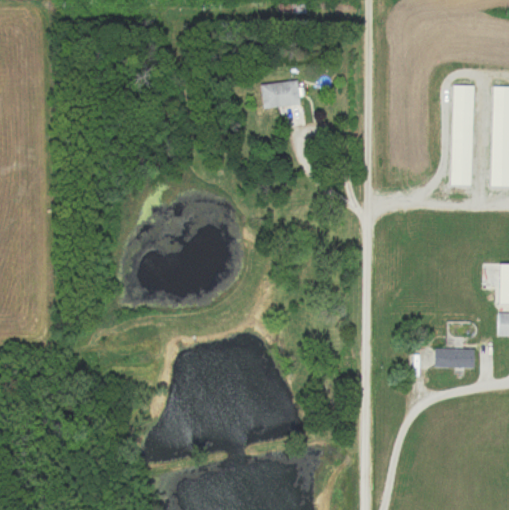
[(260,85),(262,109),(300,105),(297,81),(260,85)]
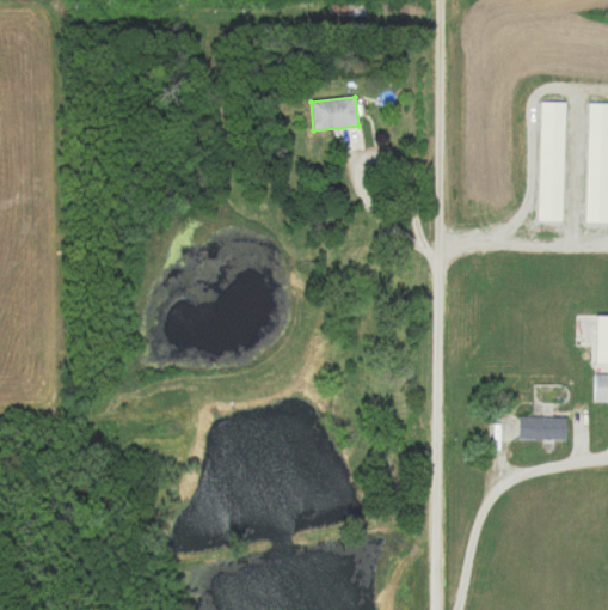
[(566,103),(540,102),(539,224),(564,224),(566,103)]
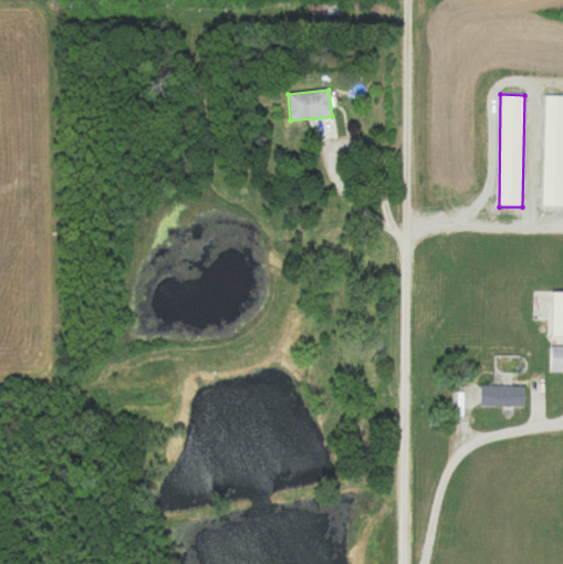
[(543,207),(562,207),(562,95),(545,95),(543,207)]
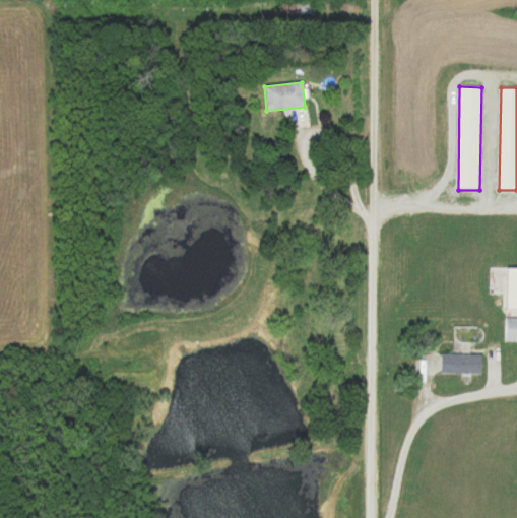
[(505,343),(516,342),(516,318),(505,319),(505,343)]
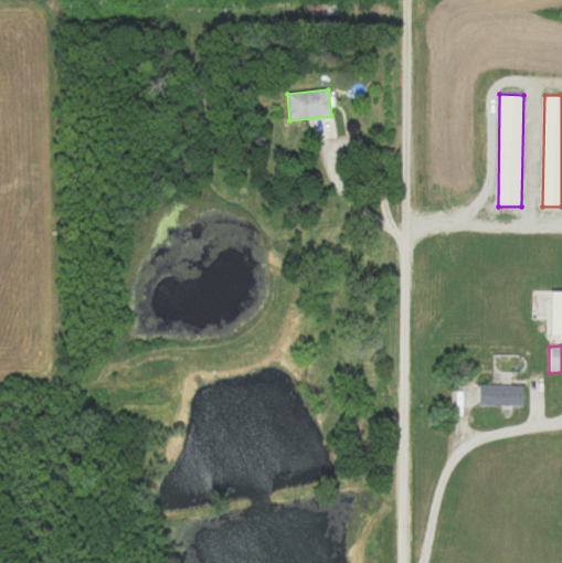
[(523,407),(523,386),(479,386),(479,407),(523,407)]
